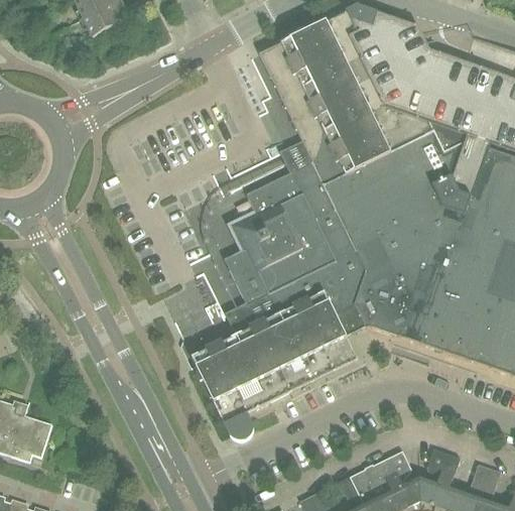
[(79,19),(118,0),(75,0),(81,11),(77,13),(79,19)]
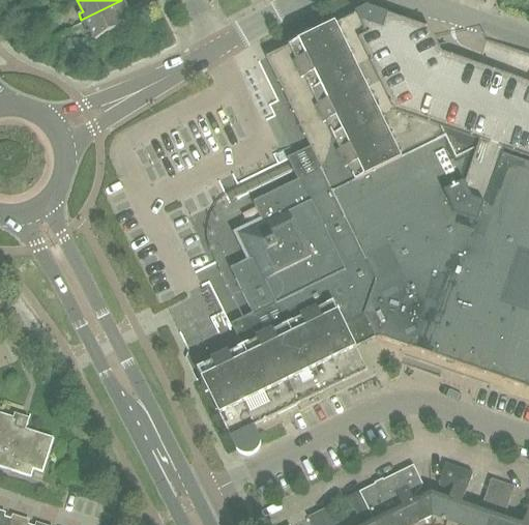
[(121,0),(81,20),(84,25),(88,23),(95,37),(133,19),(123,0),(121,0)]
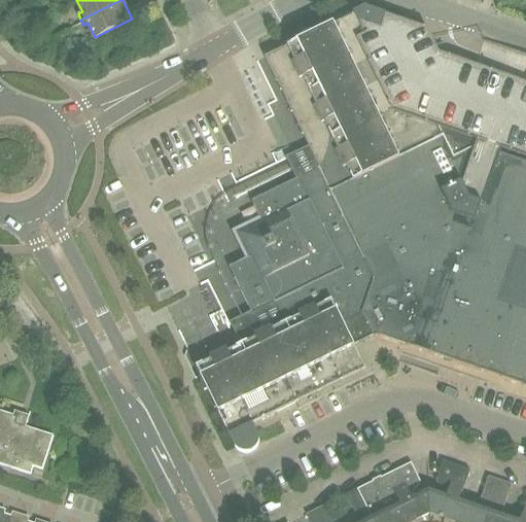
[(195,362),(210,394),(234,444),(235,445),(236,447),(238,448),(243,450),(248,448),(252,446),(254,445),(256,443),(257,441),(257,439),(258,438),(257,435),(257,432),(256,430),(255,429),(255,428),(251,420),(275,409),(295,398),(291,388),(340,364),(344,351),(343,348),(353,343),(345,325),(342,319),(351,314),(361,310),(373,334),(376,333),(525,383),(525,160),(489,147),(485,145),(480,134),(470,116),(461,98),(439,51),(426,26),(397,15),(363,4),(345,13),(286,42),(285,43),(264,54),(308,144),(318,165),(317,165),(308,170),(297,174),(251,198),(261,219),(240,231),(250,252),(229,264),(251,311),(274,300),(279,309),(283,319),(242,339),(198,361),(195,362)]
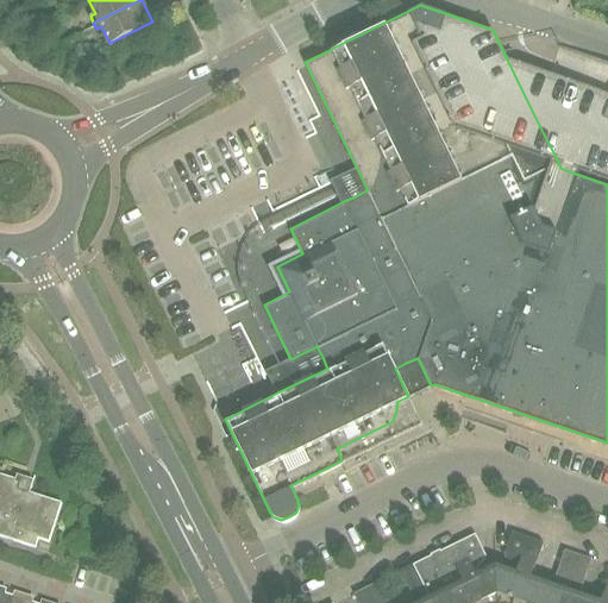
[(0,532),(33,544),(37,534),(48,538),(60,498),(29,489),(31,481),(29,481),(25,478),(0,470),(0,532)]
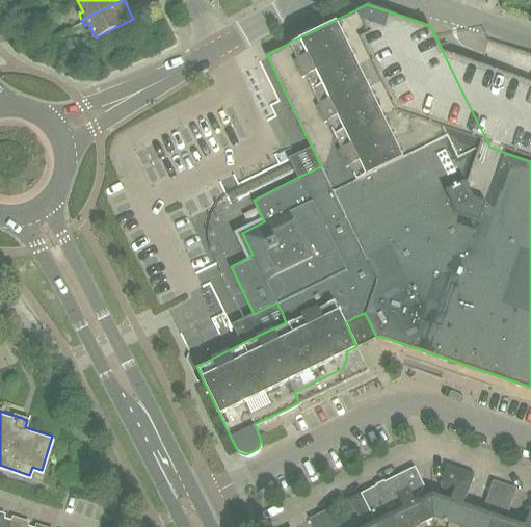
[(462,502),(468,486),(474,471),(446,462),(439,482),(453,488),(450,498),(432,492),(433,526),(463,526),(472,505),(462,502)]
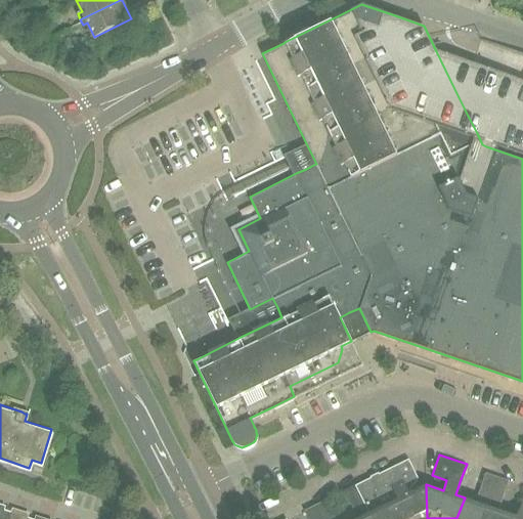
[(427,518),(426,484),(409,492),(404,482),(418,476),(407,457),(374,473),(396,518),(427,518)]
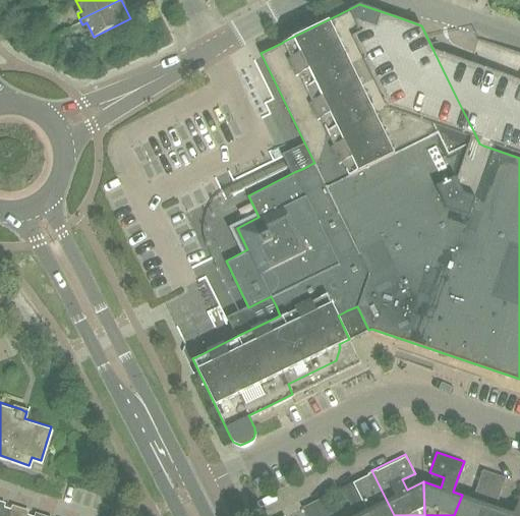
[(477,515),(494,471),(481,467),(471,499),(462,495),(454,515),(477,515)]
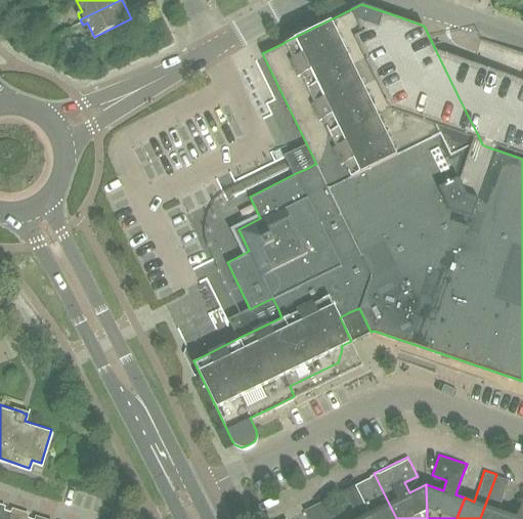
[(396,518),(374,473),(354,482),(372,518),(396,518)]
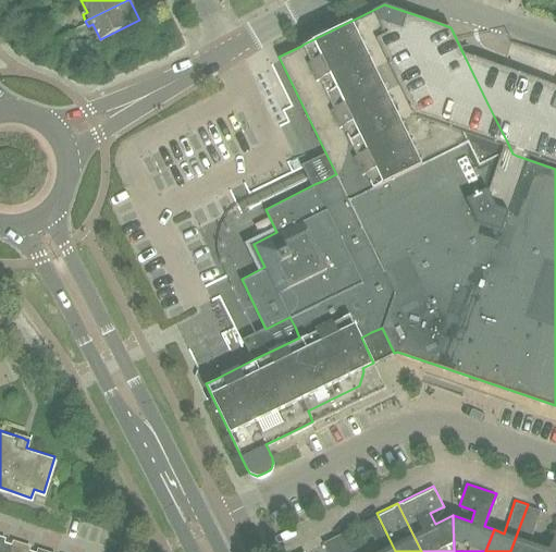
[(535,551),(539,544),(528,541),(540,508),(528,504),(510,551),(535,551)]
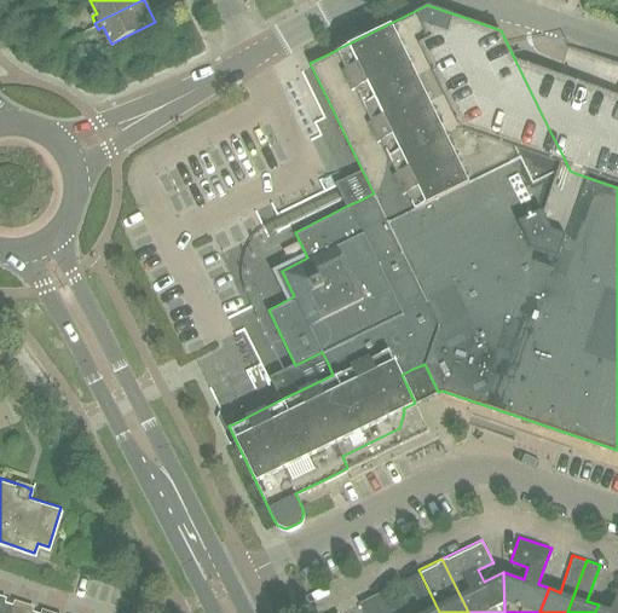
[(439,612),(419,570),(405,577),(422,612),(419,612),(439,612)]
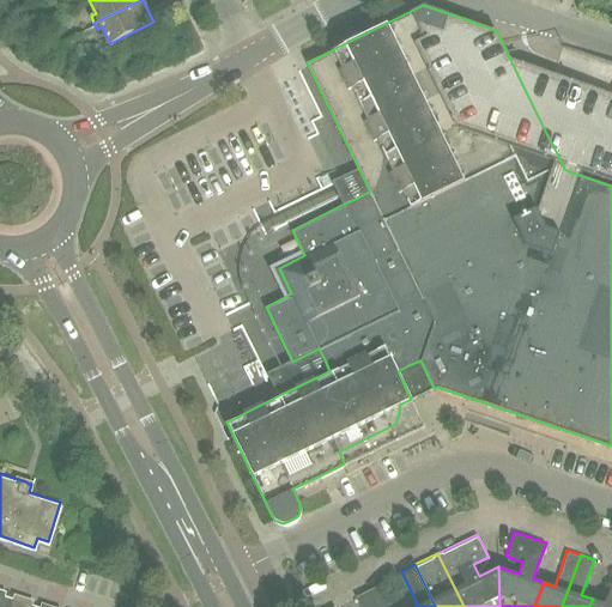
[(611,606),(611,577),(604,604),(593,599),(589,606),(611,606)]
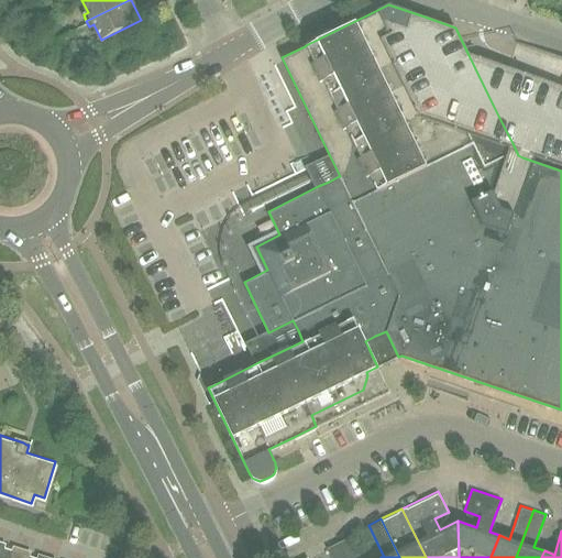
[(361,557),(350,534),(338,539),(346,557),(361,557)]
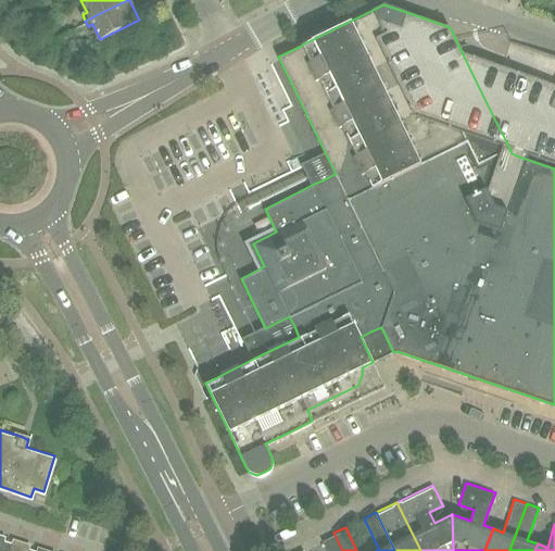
[(342,550),(333,533),(322,539),(327,550),(342,550)]
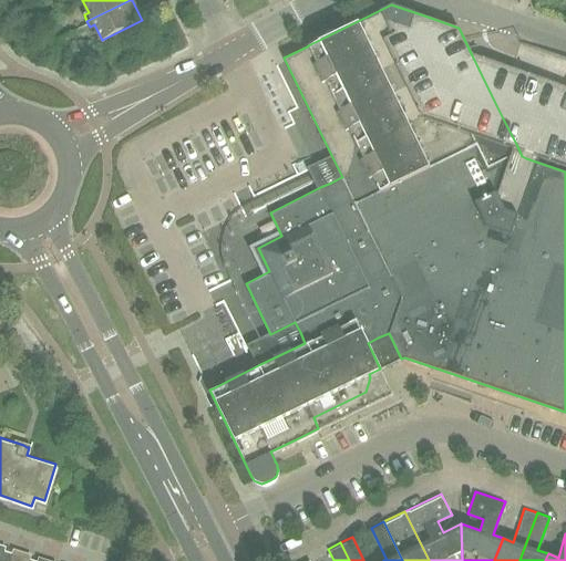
[(3,548),(0,557),(0,560),(8,560),(11,551),(3,548)]
